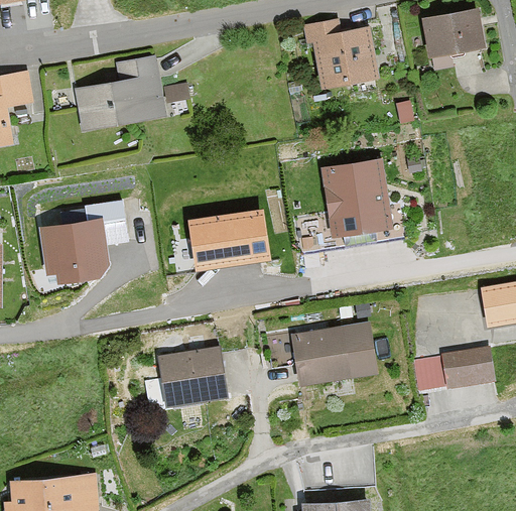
[(487,60),(480,18),(422,29),(429,73),(487,60)]
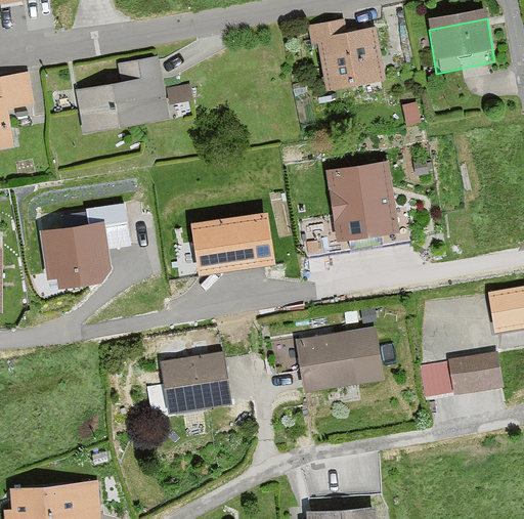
[(344,27),(308,33),(312,54),(318,53),(326,102),(387,93),(377,35),(346,41),(344,27)]
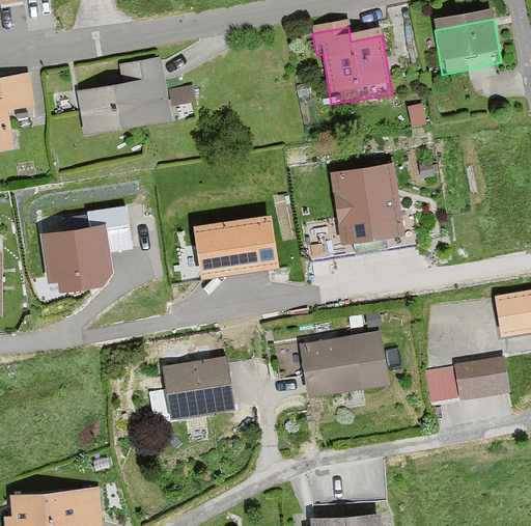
[(77,93),(86,137),(122,126),(172,118),(161,59),(140,61),(120,66),(122,81),(114,81),(77,93)]
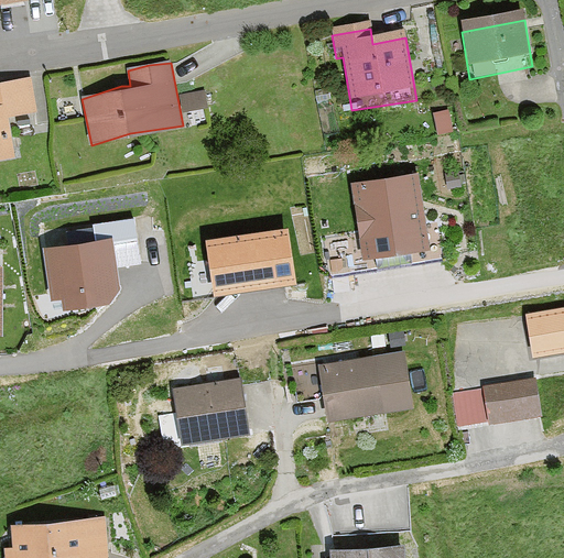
[(0,155),(17,154),(9,115),(39,111),(32,79),(0,83),(0,155)]
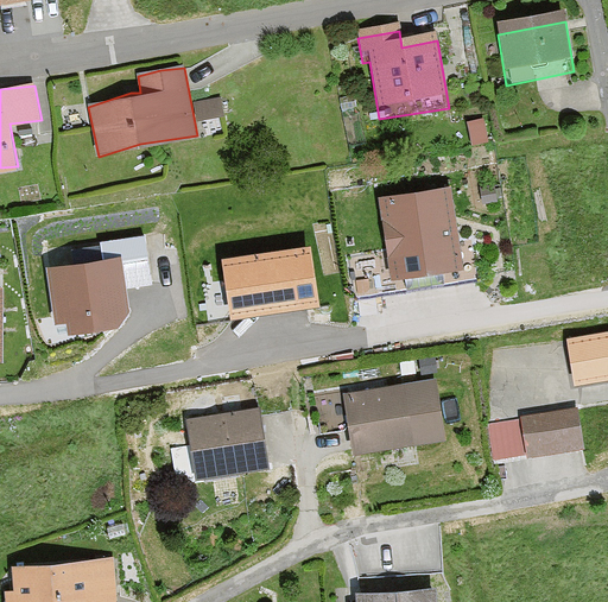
[(480,92),(466,94),(467,108),(481,106),(480,92)]
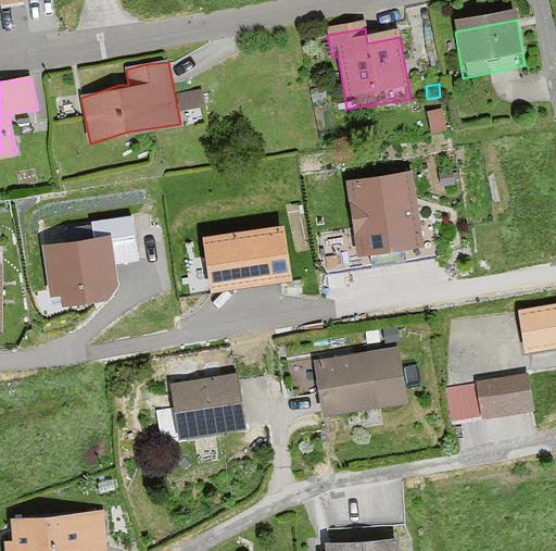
[(182,121),(205,120),(203,94),(181,95),(182,121)]
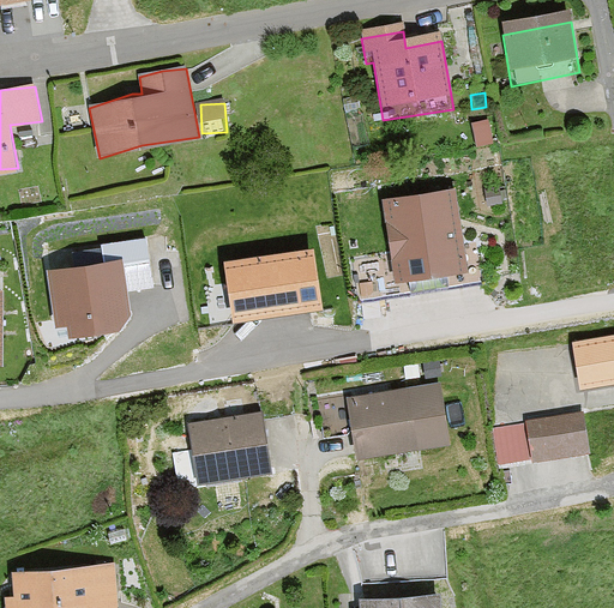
[(481,246),(465,248),(457,188),(383,199),(391,260),(350,268),(355,305),(486,284),(481,246)]
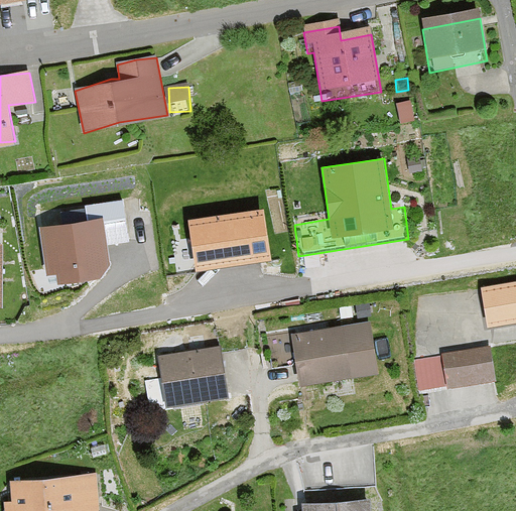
[(122,205),(101,211),(103,217),(72,222),(39,227),(46,276),(56,273),(58,282),(100,276),(111,264),(107,243),(127,240),(122,205)]
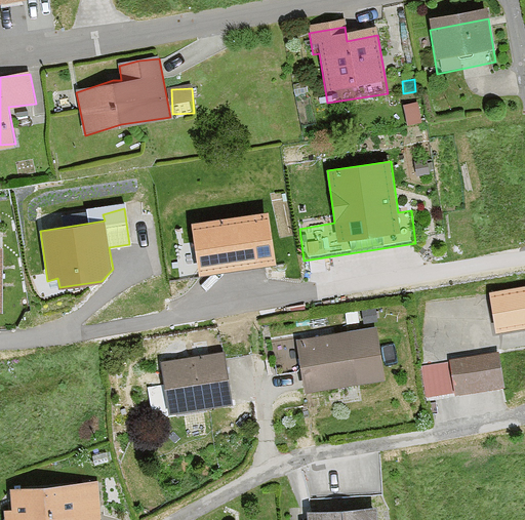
[(269,211),(191,223),(198,275),(276,262),(269,211)]
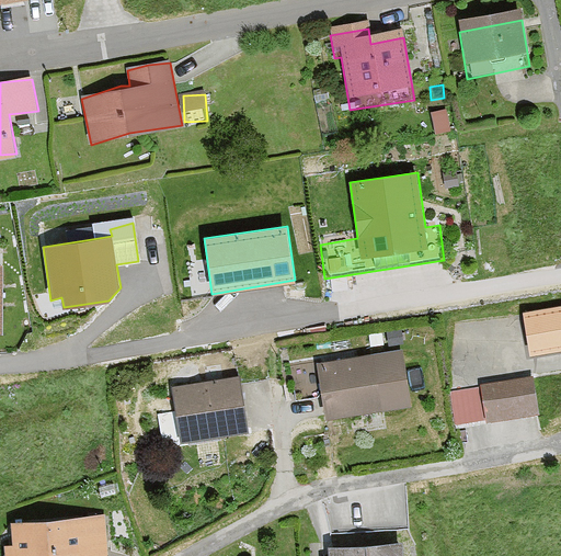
[(560,306),(525,310),(529,354),(560,351),(560,306)]
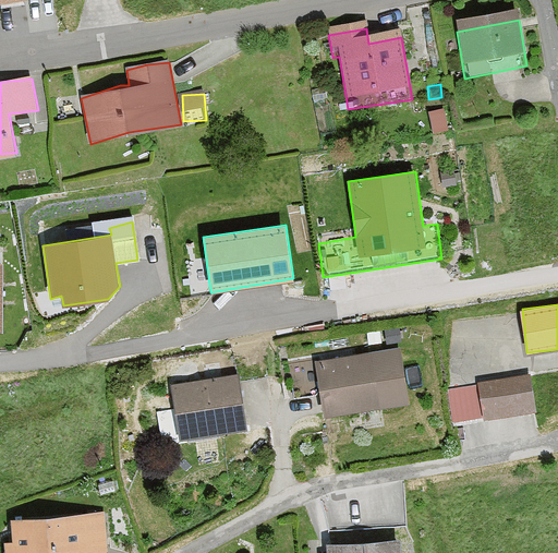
[(315,363),(324,418),(409,404),(401,348),(315,363)]
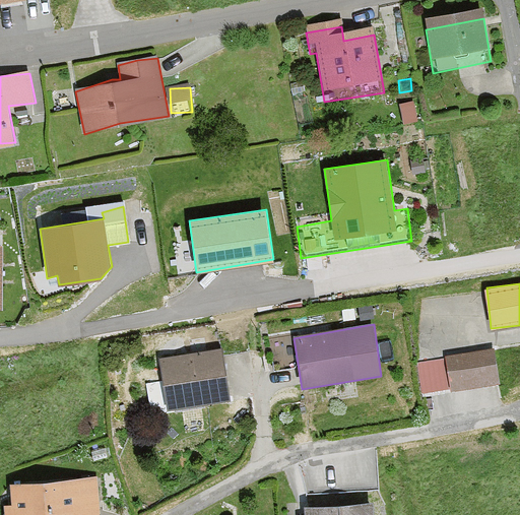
[(424,396),(501,384),(496,350),(444,361),(445,366),(420,369),(424,396)]
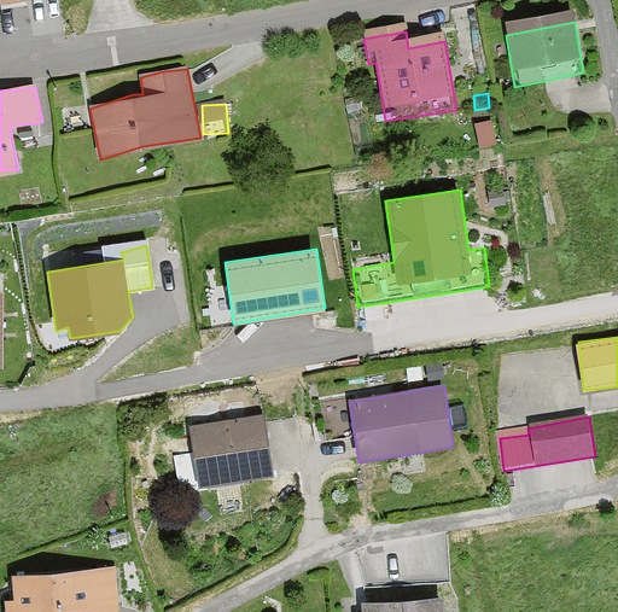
[(190,430),(199,491),(274,481),(264,419),(190,430)]
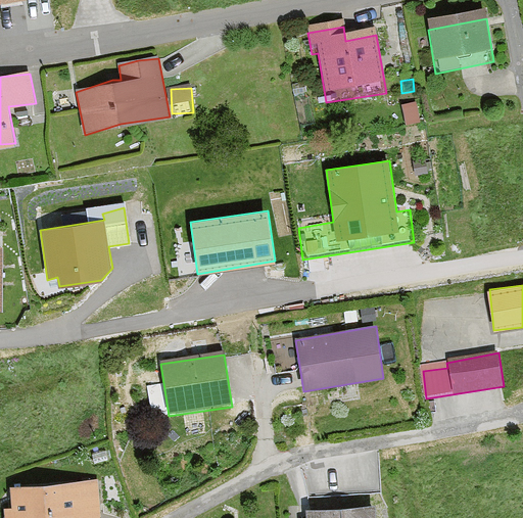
[(4,514),(4,517),(101,517),(99,484),(10,492),(11,513),(4,514)]
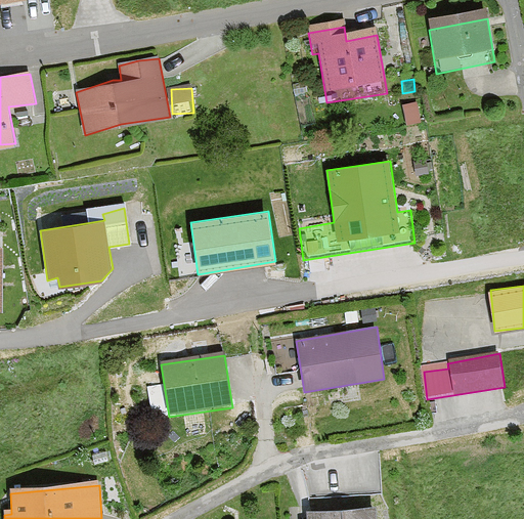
[(378,518),(377,504),(342,505),(306,510),(307,518),(378,518)]
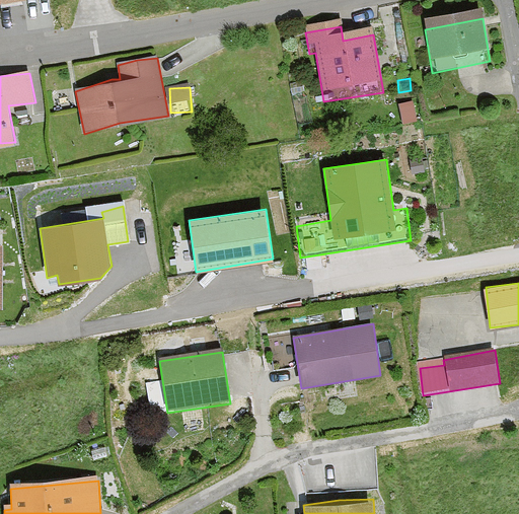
All buildings are outlined.
